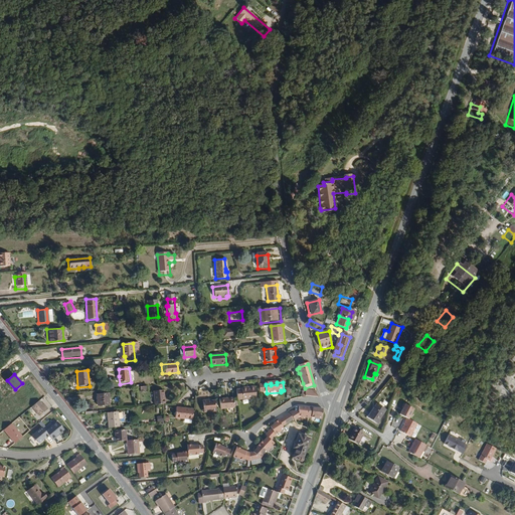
[(256,401),(255,388),(248,389),(249,391),(241,392),(241,391),(235,391),(236,402),(256,401)]
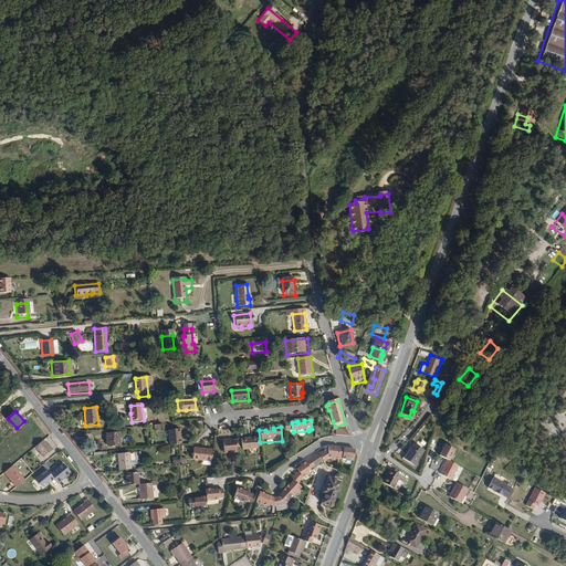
[(182,443),(181,438),(180,438),(179,435),(181,433),(180,428),(169,429),(171,444),(177,444),(182,443)]
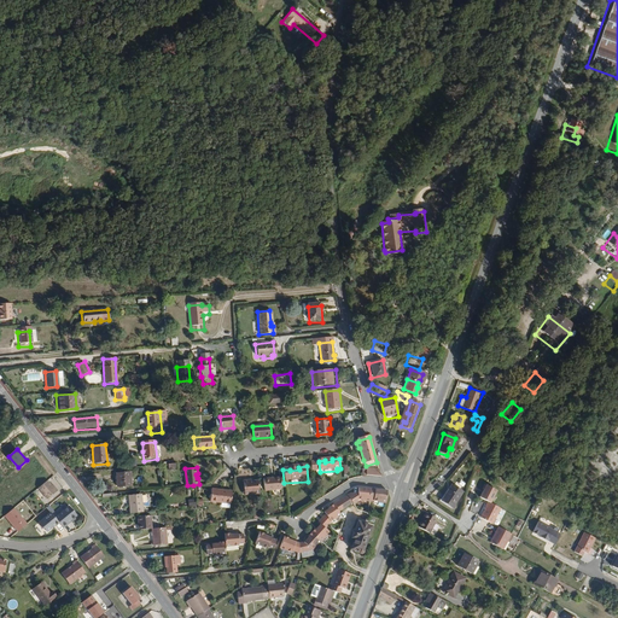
[(132,487),(130,471),(116,472),(117,488),(132,487)]
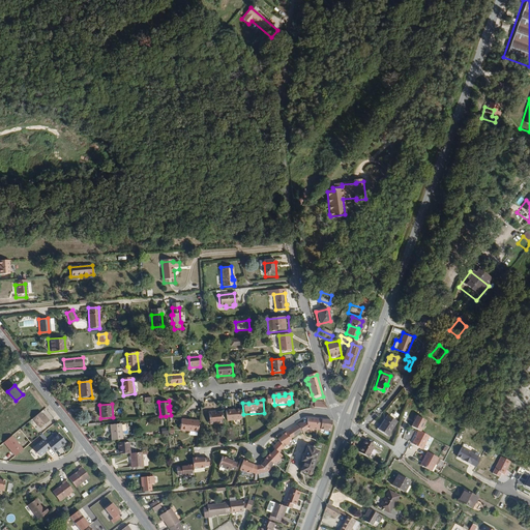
[(45,417),(40,412),(33,419),(40,429),(49,422),(45,417)]
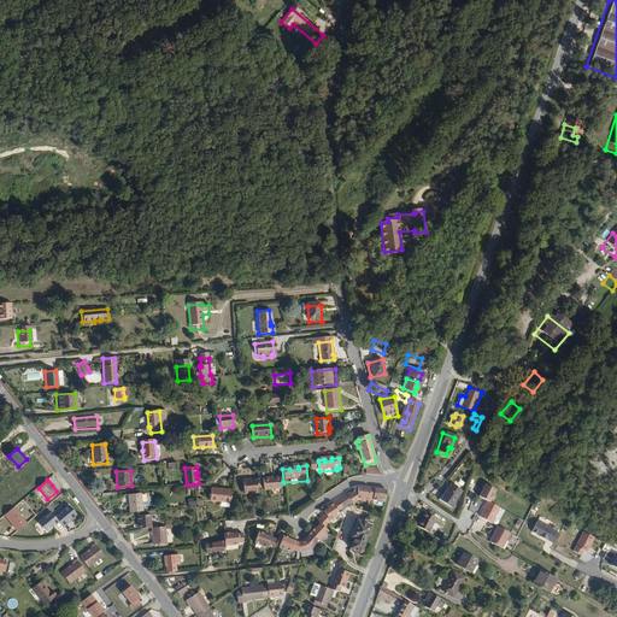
[(280,492),(278,480),(263,482),(264,493),(280,492)]
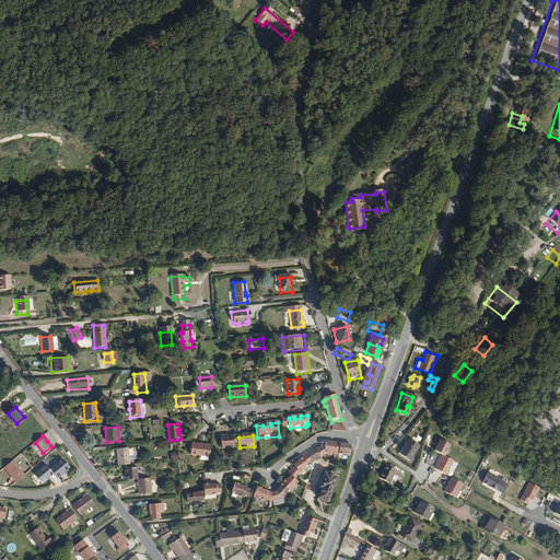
[(234,451),(233,439),(229,439),(225,439),(225,438),(219,439),(221,452),(234,451)]
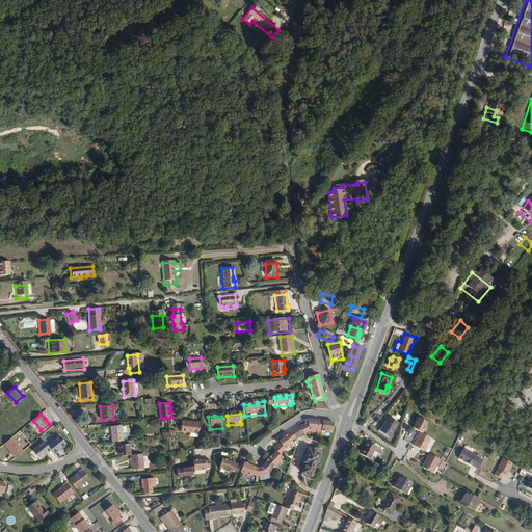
[(388,439),(397,423),(388,418),(378,432),(388,439)]
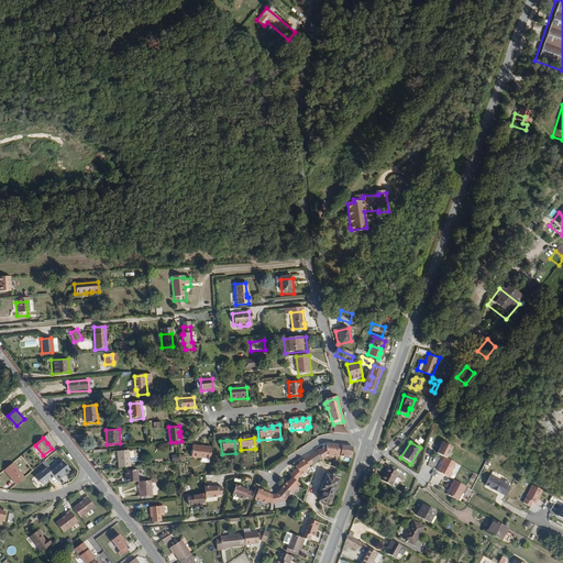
[(320,451),(318,452),(317,453),(321,460),(322,461),(326,459),(326,455),(330,456),(330,457),(338,457),(338,454),(339,446),(328,445),(327,451),(320,451)]
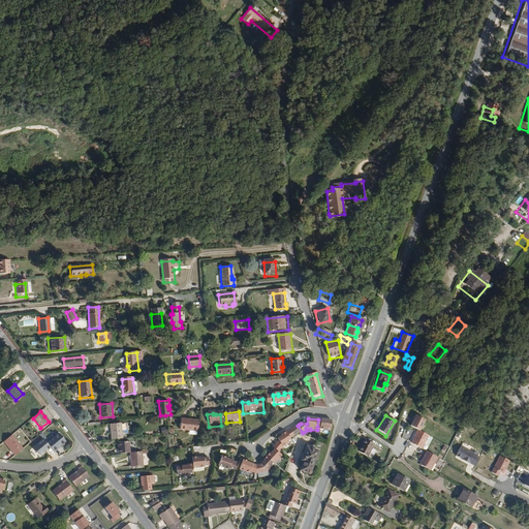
[(332,422),(318,419),(317,427),(321,428),(320,430),(324,430),(324,431),(331,432),(332,422)]
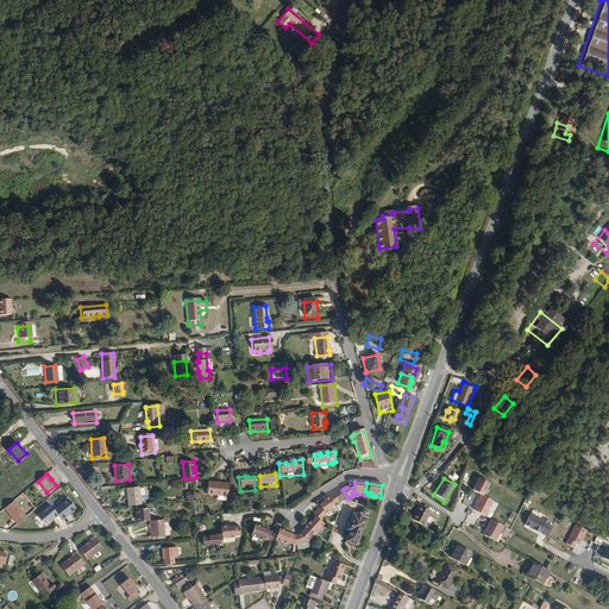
[(227,500),(228,487),(207,485),(206,497),(227,500)]
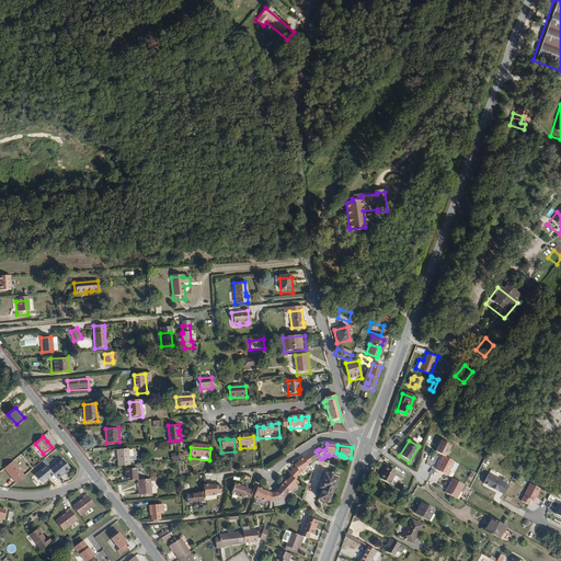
[(129,465),(128,448),(116,449),(118,466),(129,465)]
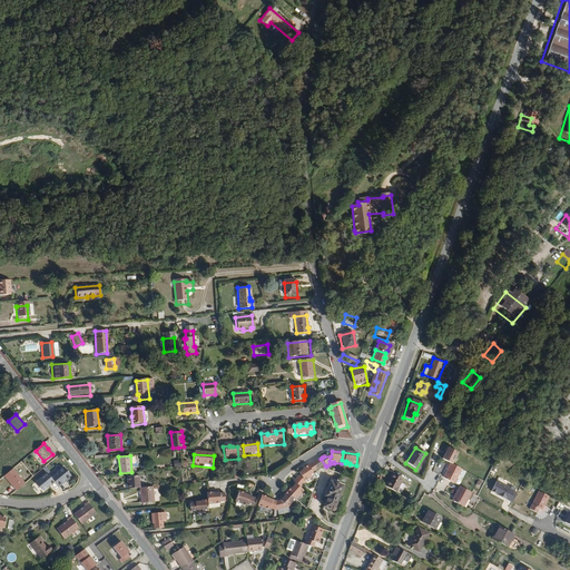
[(454,480),(462,467),(451,460),(449,464),(444,474),(454,480)]
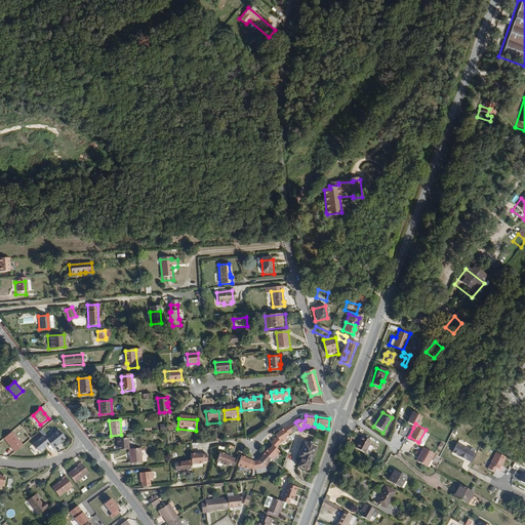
[(288,436),(284,430),(284,429),(280,432),(281,432),(276,436),(277,438),(274,441),(279,446),(282,444),(290,438),(288,436)]
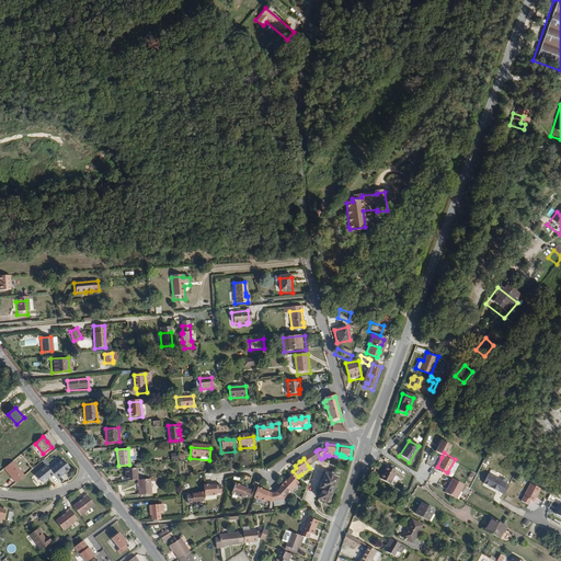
[(64,459),(52,470),(55,474),(58,479),(66,472),(71,468),(64,459)]
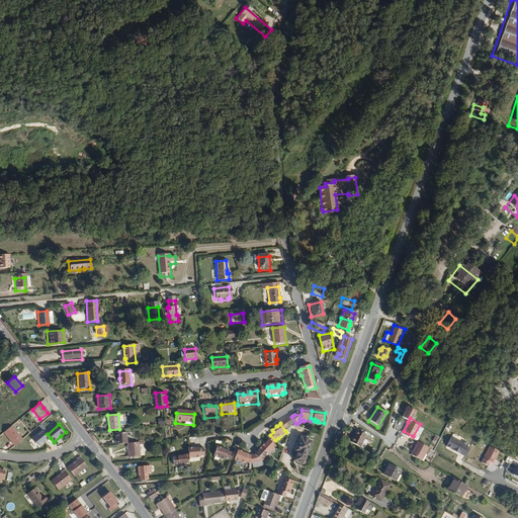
[(23,439),(12,426),(4,432),(15,445),(23,439)]
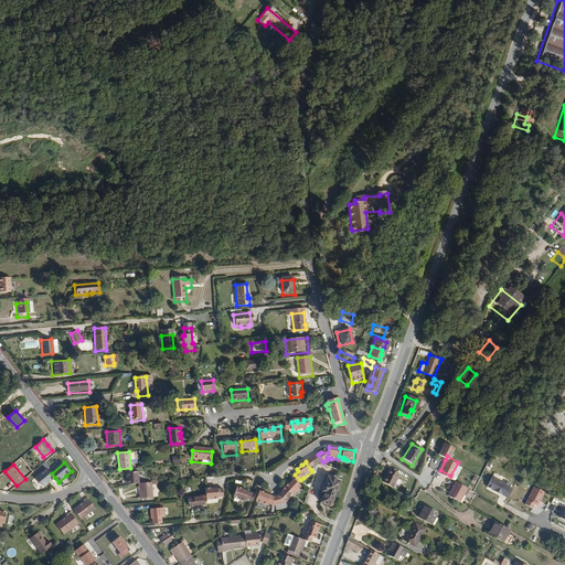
[(48,469),(36,478),(40,482),(42,483),(44,487),(55,478),(52,473),(49,470),(48,469)]
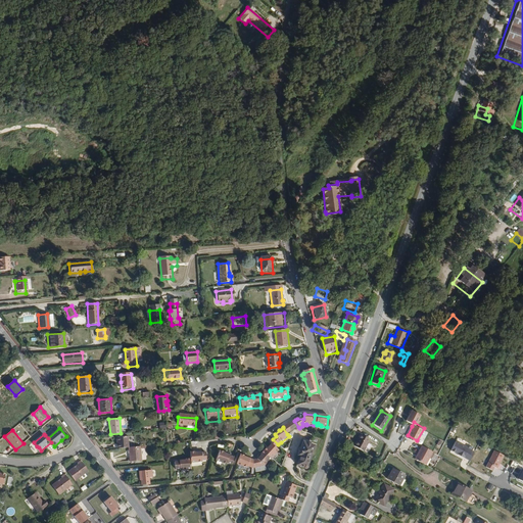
[(365,453),(371,440),(360,435),(354,447),(365,453)]
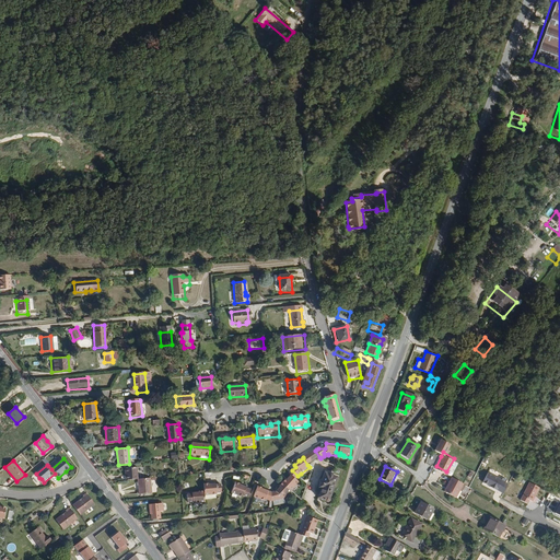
[(138,479),(137,467),(125,468),(126,480),(138,479)]
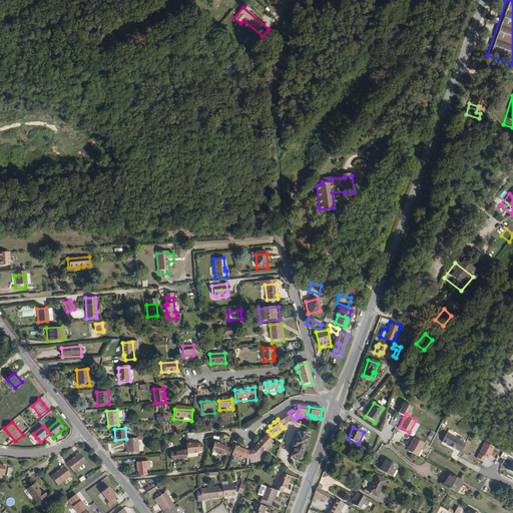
[(266,450),(273,443),(270,439),(273,436),(268,431),(264,434),(266,436),(262,440),(259,443),(266,450)]
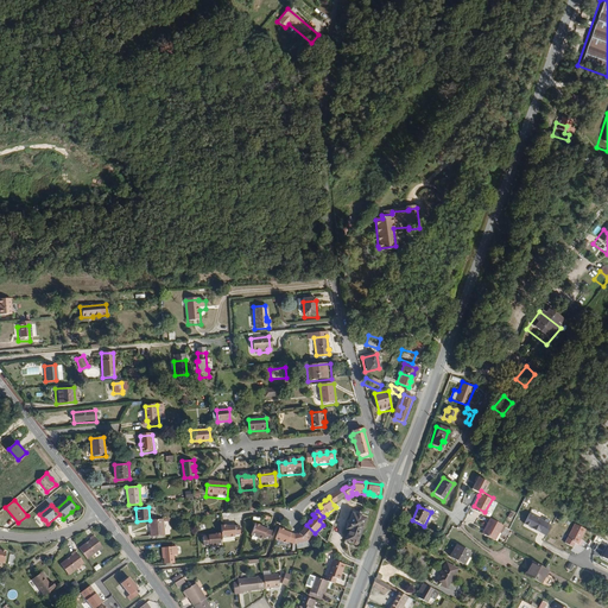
[(553,523),(531,512),(525,525),(549,534),(553,523)]
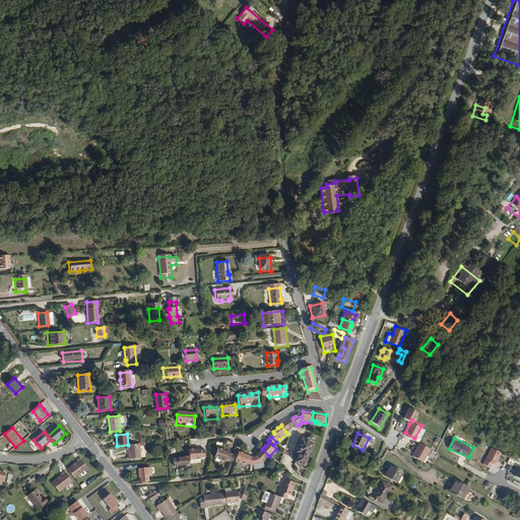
[(306,465),(314,443),(302,439),(298,451),(300,452),(297,462),(306,465)]
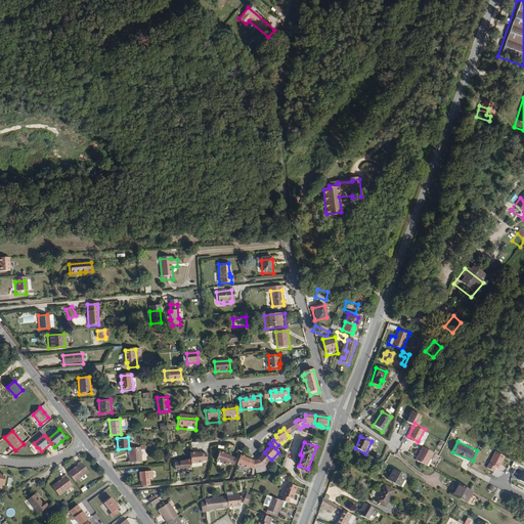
[(426,464),(433,450),(423,444),(418,453),(420,454),(417,459),(426,464)]
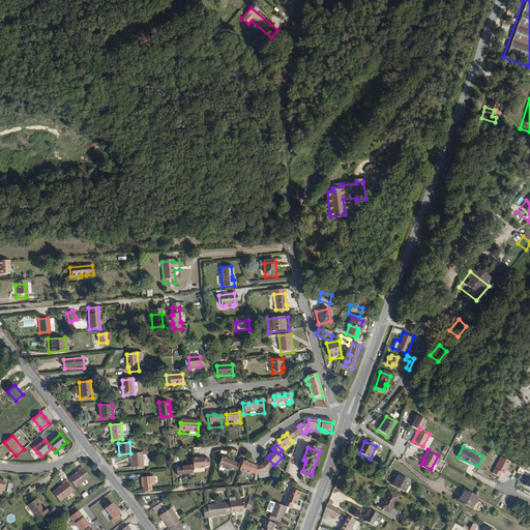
[(144,466),(142,452),(130,453),(131,468),(144,466)]
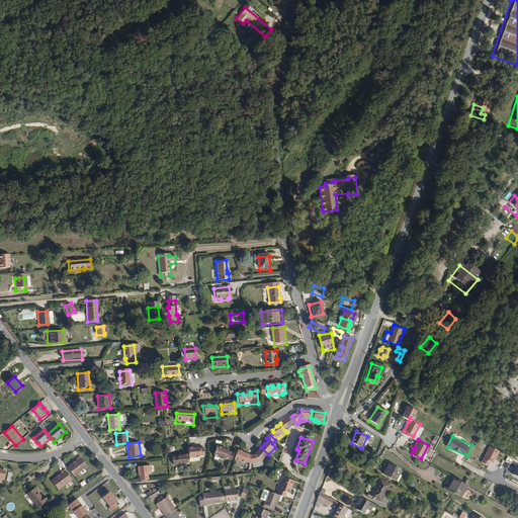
[(499,450),(490,445),(481,461),(490,467),(499,450)]
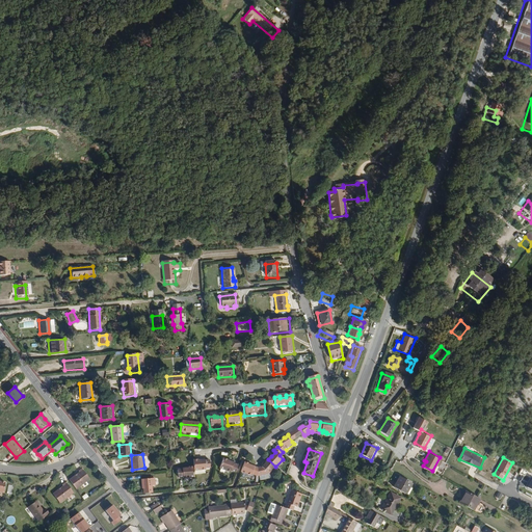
[(237,466),(233,464),(233,463),(227,461),(228,460),(222,458),(218,469),(230,473),(231,472),(234,473),(237,466)]
